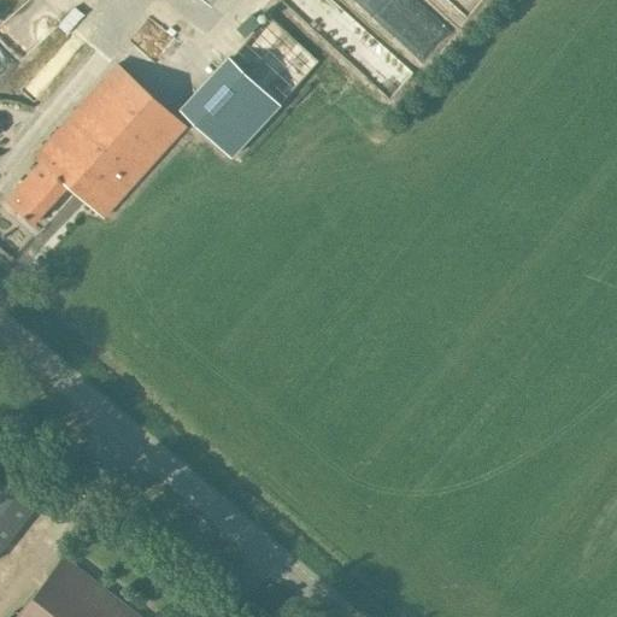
[(30,0),(22,9),(36,23),(47,13),(34,0),(30,0)]
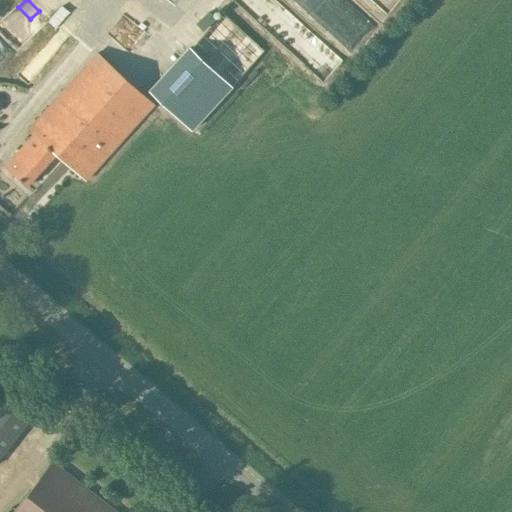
[(265,50),(224,11),(217,18),(204,31),(149,89),(192,130),(233,87),(232,86),(265,50)]
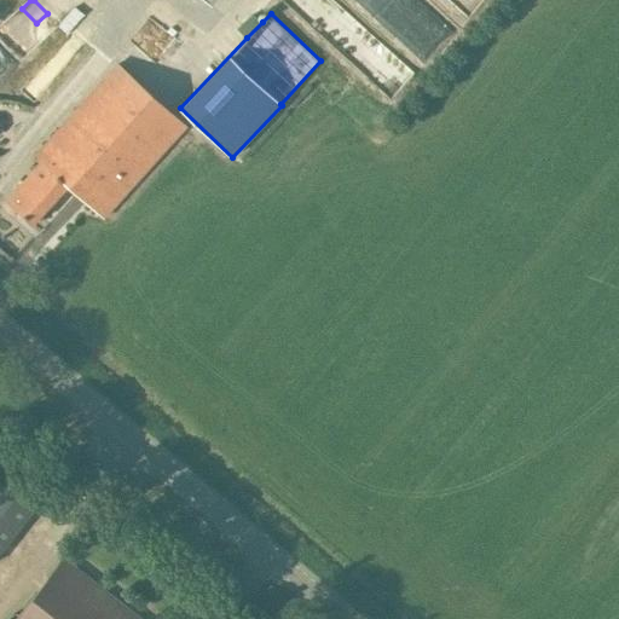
[(186,125),(119,63),(35,156),(41,161),(5,201),(32,225),(67,185),(103,218),(186,125)]
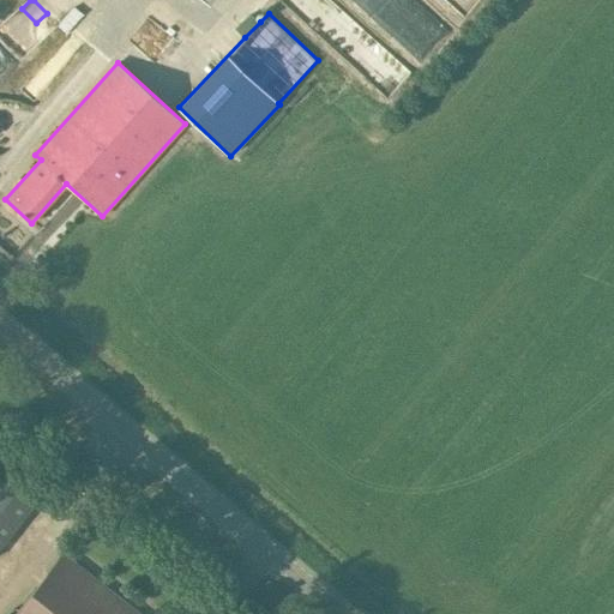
[(0,549),(35,506),(0,479),(0,549)]
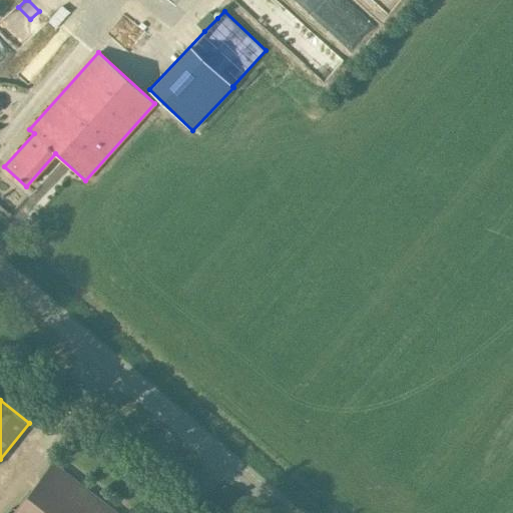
[(118,512),(52,461),(11,512),(118,512)]
